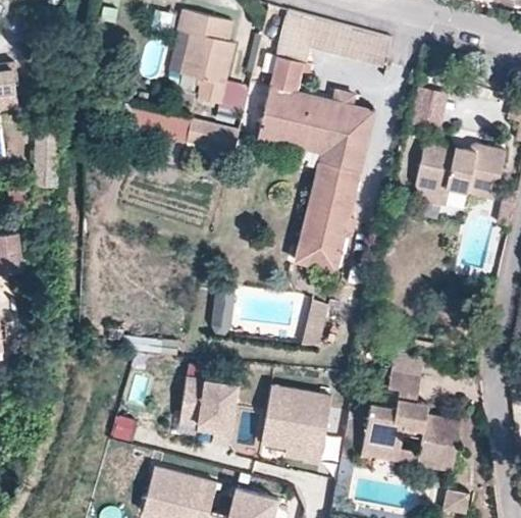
[(172,40),(178,13),(156,7),(150,35),(172,40)]
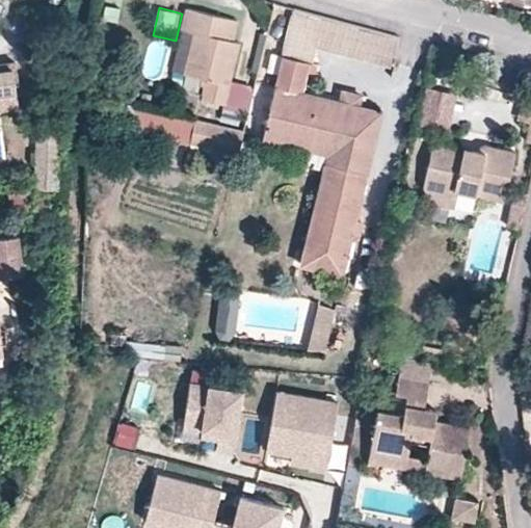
[(354,221),(380,114),(360,110),(337,105),(300,97),(313,47),(320,18),(294,11),(283,59),(271,56),(267,74),(277,76),(262,139),(263,140),(327,156),(323,172),(303,254),(344,263),(351,237),(354,221)]
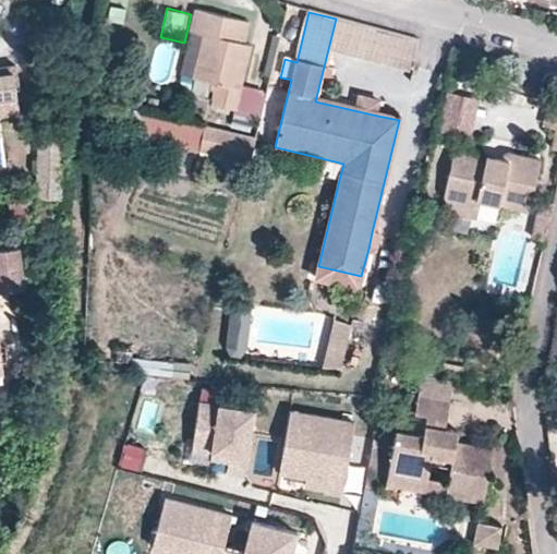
[(240,94),(251,49),(244,47),(250,26),(198,13),(193,36),(206,38),(196,82),(213,86),(217,87),(212,107),(234,112),(240,94)]
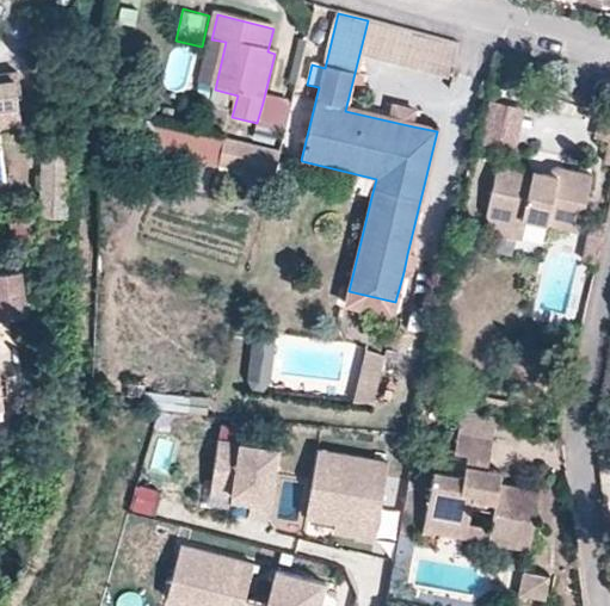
[(456,44),(368,20),(359,54),(448,78),(456,44)]
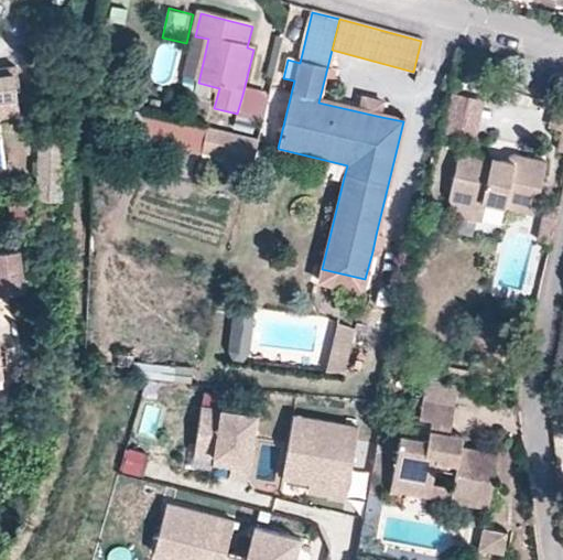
[(21,93),(17,71),(0,73),(0,119),(21,117),(17,94),(21,93)]
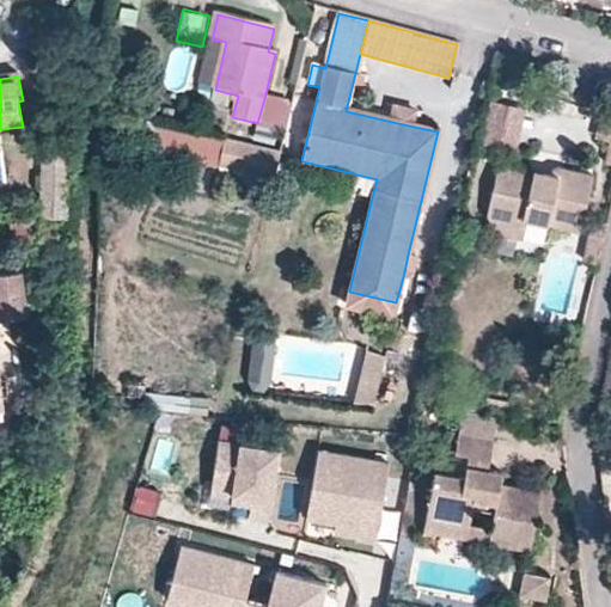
[(230,110),(233,94),(215,90),(212,105),(230,110)]
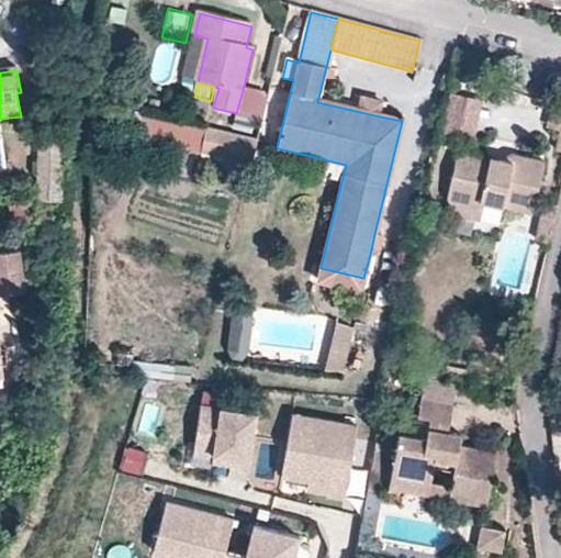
[(264,120),(268,101),(242,95),(236,113),(264,120)]
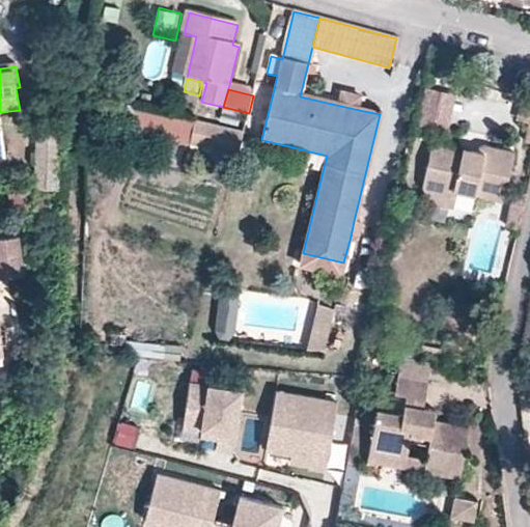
[(446,134),(455,96),(424,89),(415,126),(446,134)]
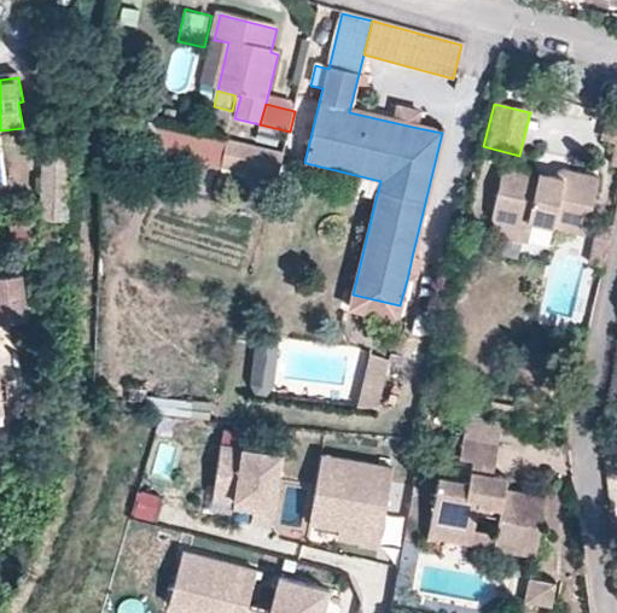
[(418,128),(420,115),(395,109),(391,122),(418,128)]
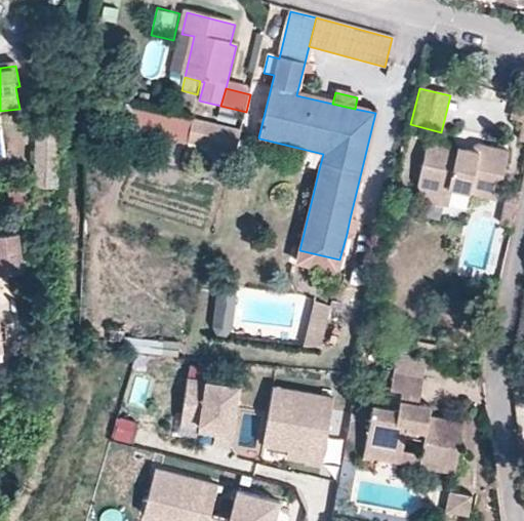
[(191,146),(196,122),(110,102),(106,122),(129,128),(128,130),(191,146)]
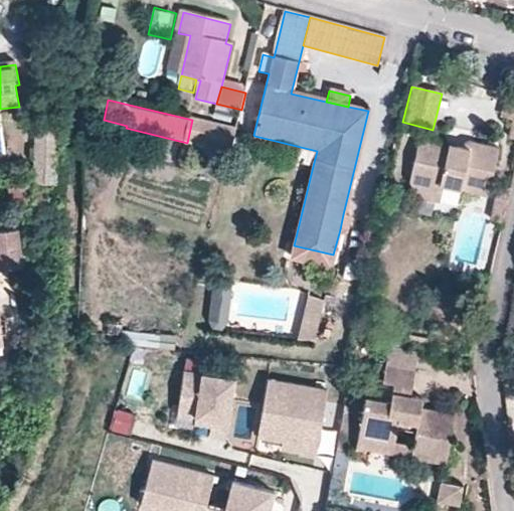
[(223,152),(229,129),(192,120),(187,143),(223,152)]
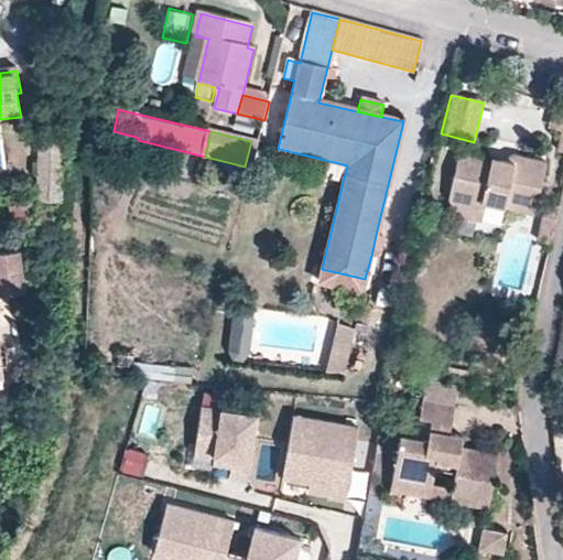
[(58,143),(58,132),(46,132),(46,143),(58,143)]
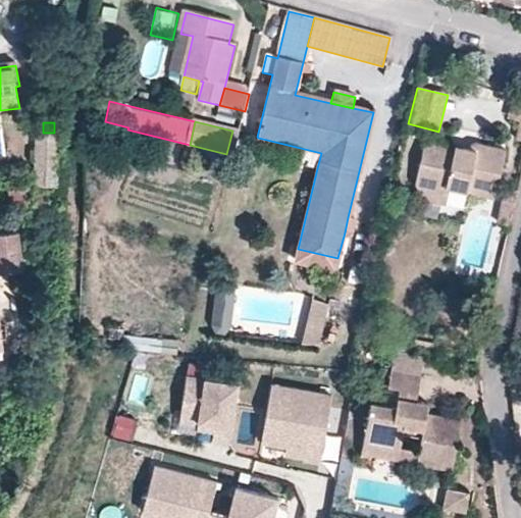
[(233,156),(241,133),(232,131),(226,154),(233,156)]
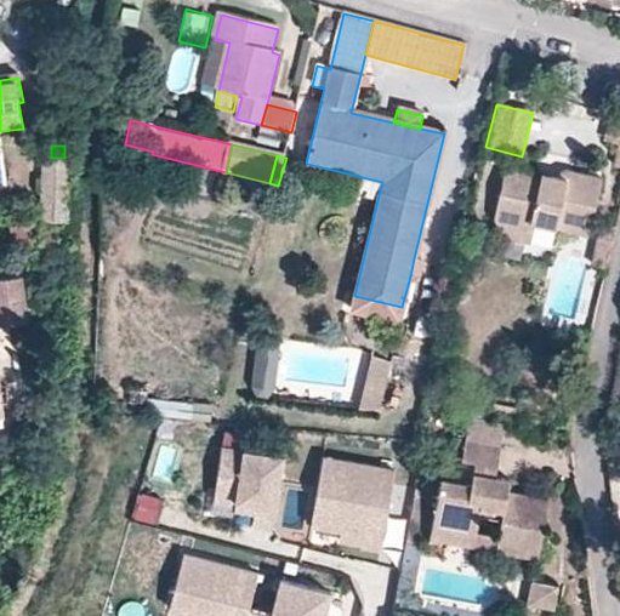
[(72,169),(72,158),(64,158),(51,158),(43,157),(43,167),(72,169)]
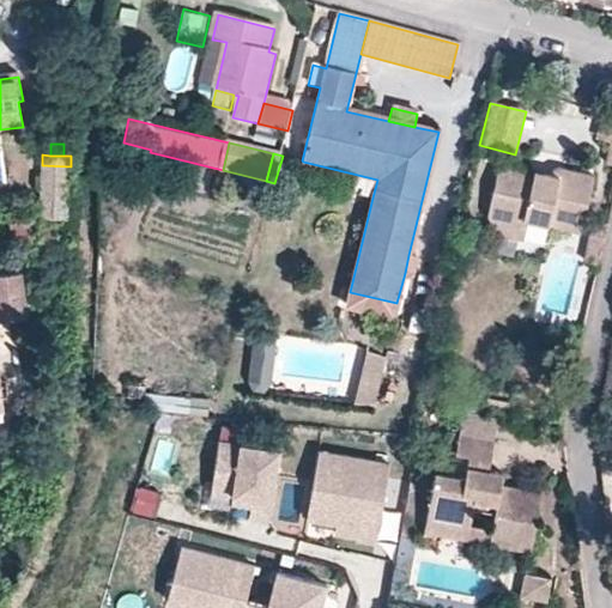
[(377,180),(303,162),(301,174),(363,188),(361,195),(373,198),(377,180)]
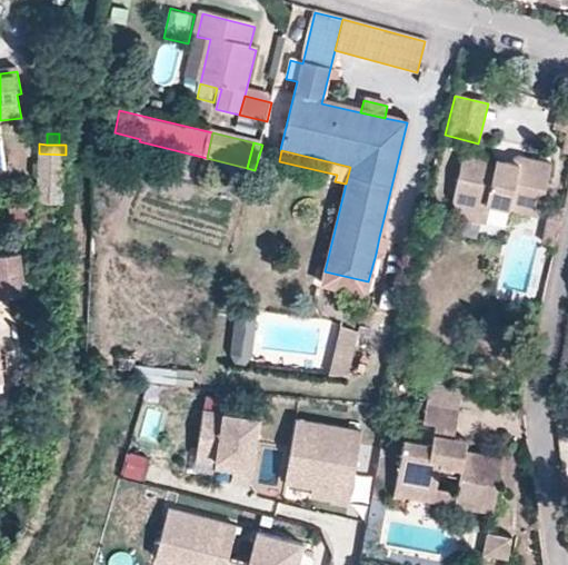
[(65,207),(66,155),(39,154),(39,207),(65,207)]
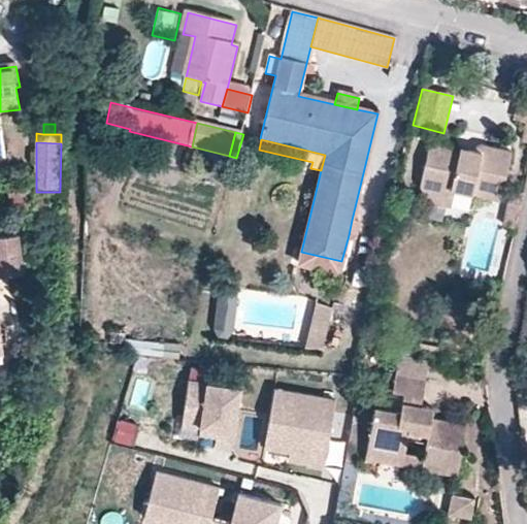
[(501,195),(511,154),(478,145),(473,149),(471,153),(429,142),(420,186),(423,192),(426,194),(452,200),(454,192),(471,196),(472,188),(501,195)]
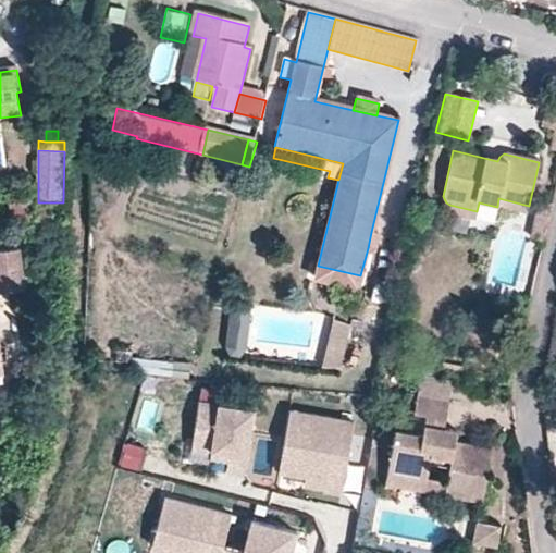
[(242,164),(202,155),(199,166),(247,177),(249,167),(242,164)]
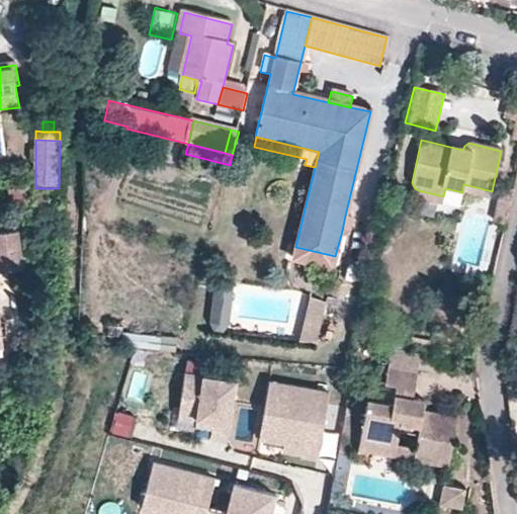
[(492,191),(463,184),(462,192),(490,198),(492,191)]
